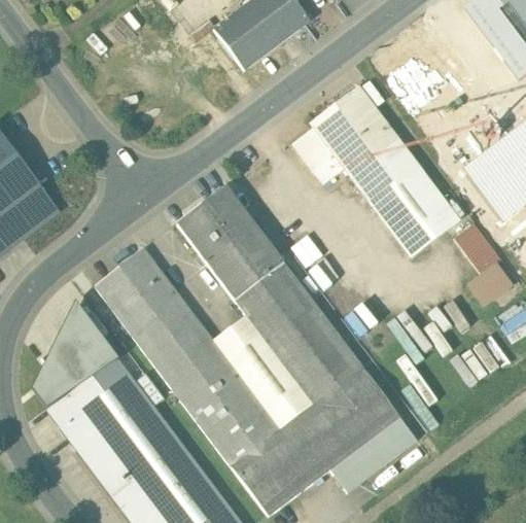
[(251,0),(213,29),(244,70),(311,20),(294,0),(251,0)]
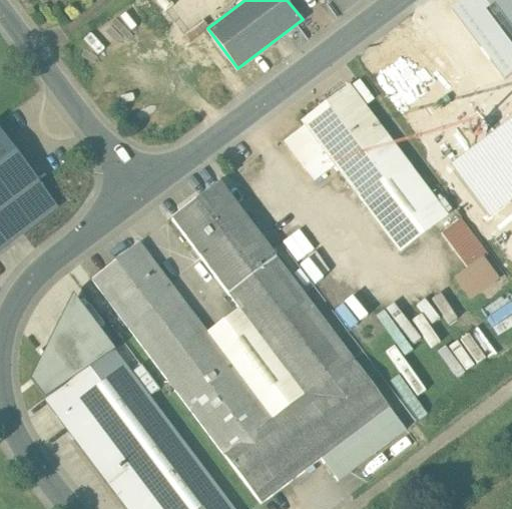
[(462,0),(453,7),(505,76),(511,70),(511,0),(462,0)]
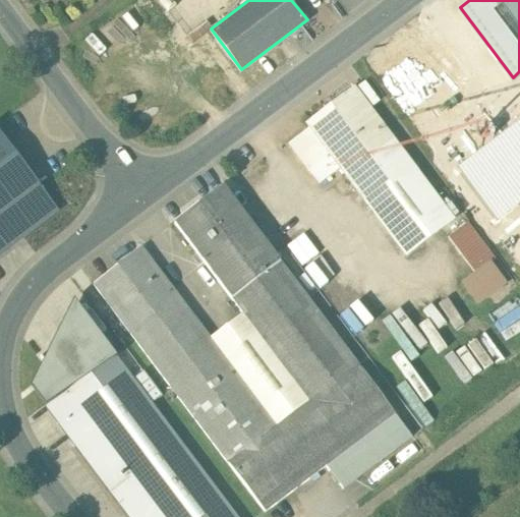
[(372,103),(380,97),(363,79),(357,85),(372,103)]
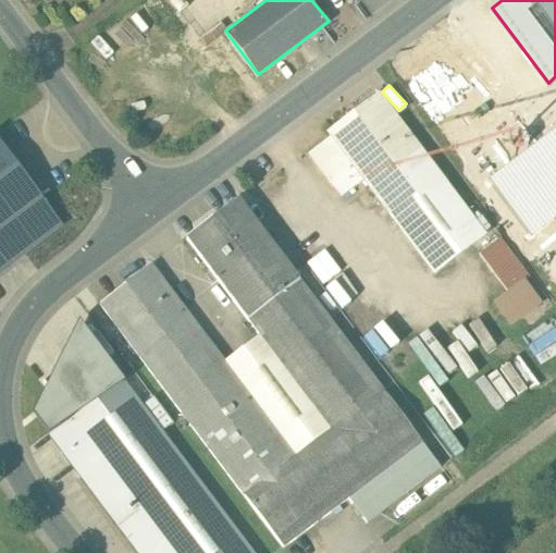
[(380,91),(345,118),(330,130),(435,270),(485,232),(380,91)]
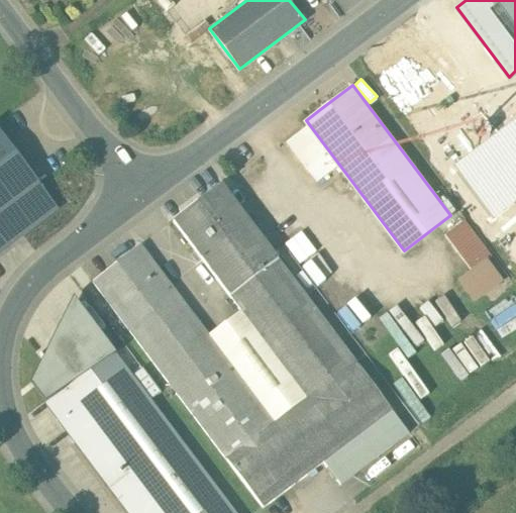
[(515,121),(453,169),(491,217),(515,197),(515,121)]
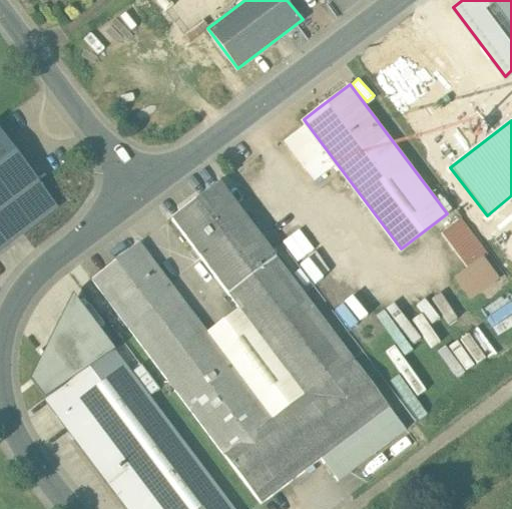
[(328,152),(322,144),(306,123),(285,139),(307,167),(328,152)]
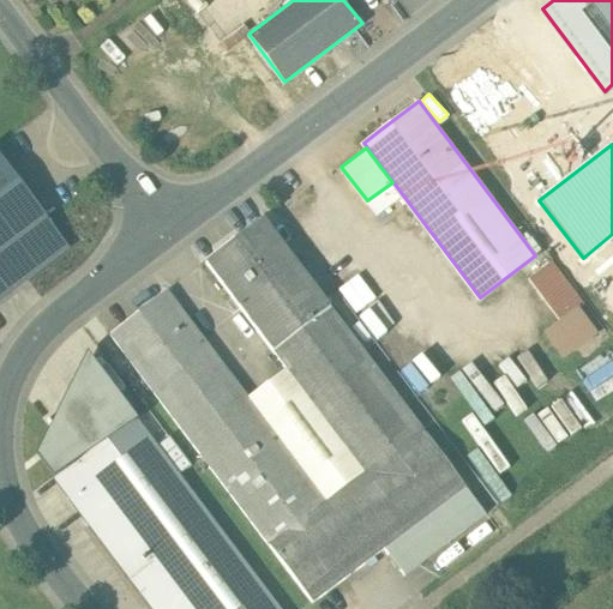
[(0,291),(67,242),(0,154),(0,291)]
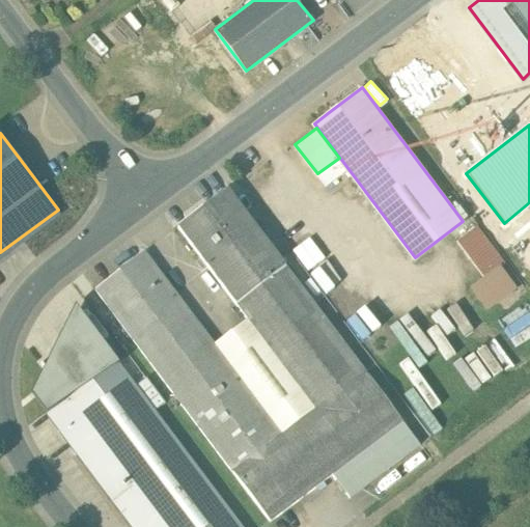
[(286,265),(228,188),(178,225),(236,302),(286,265)]
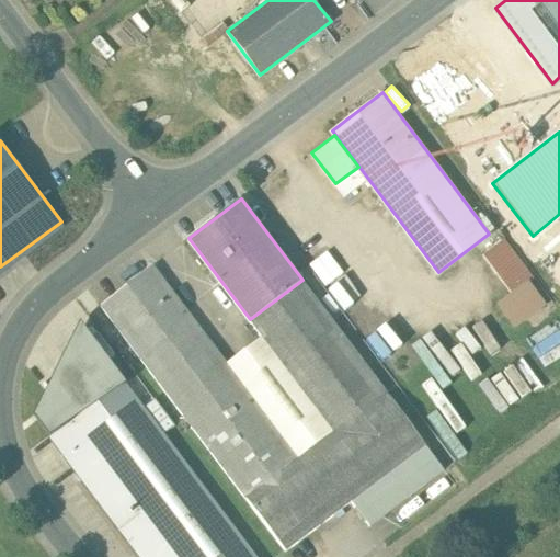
[(483,252),(511,288),(513,292),(534,276),(504,237),(483,252)]
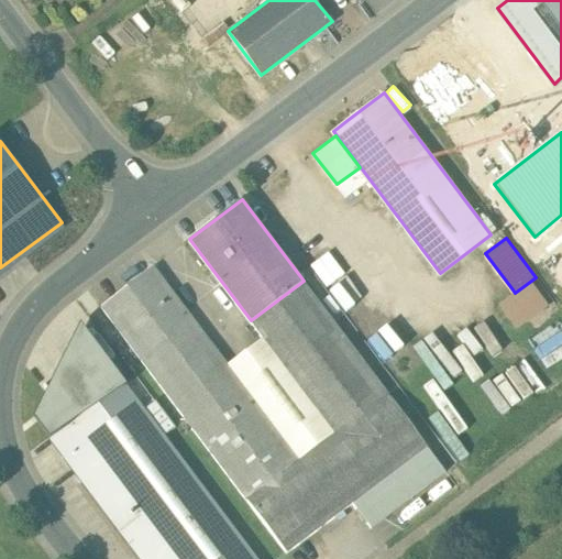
[(229,363),(154,265),(101,305),(248,499),(300,458),(229,363)]
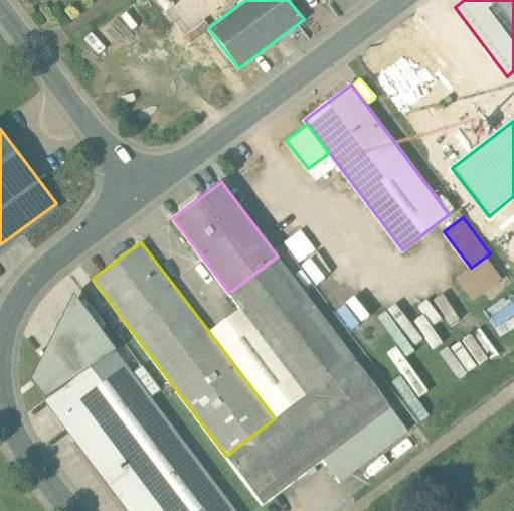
[(355,358),(278,257),(229,293),(240,308),(306,394),(354,358),(355,358)]
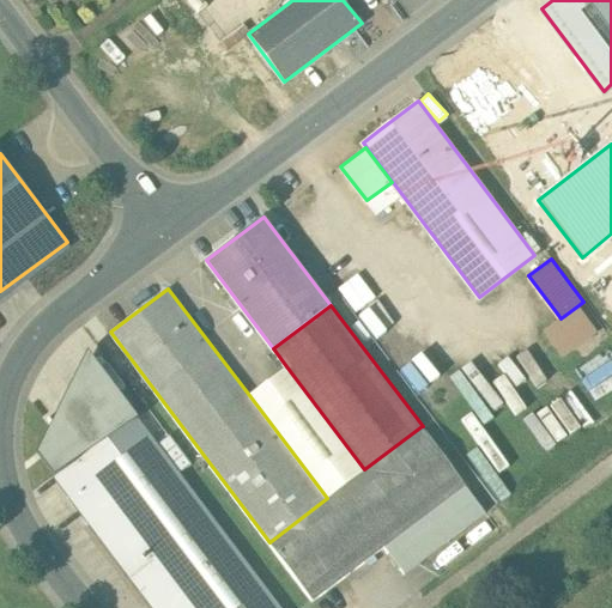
[(364,469),(286,366),(249,395),(327,498),(364,469)]
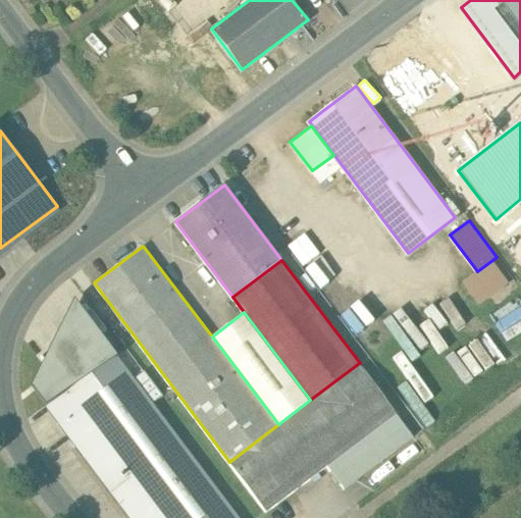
[(241,517),(115,352),(46,404),(132,517),(241,517)]
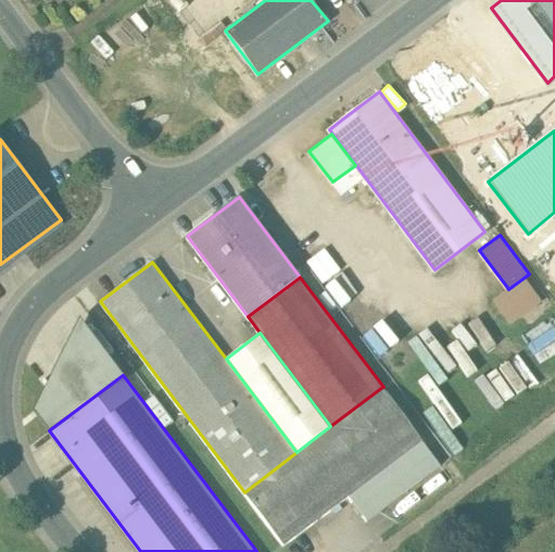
[(383,387),(382,387),(330,426),(297,452),(244,492),(284,543),(423,439),(383,387)]
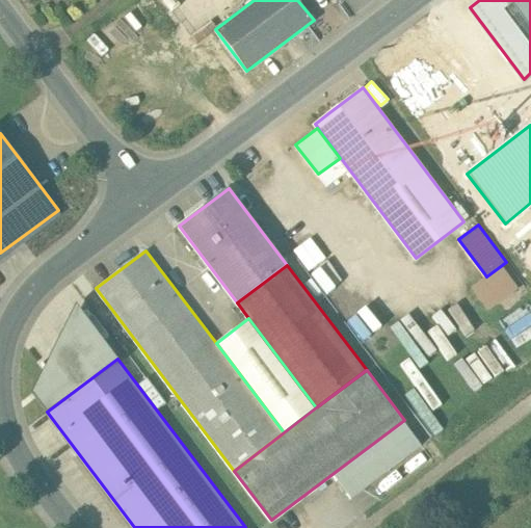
[(404,420),(334,473),(351,497),(421,444),(404,420)]
